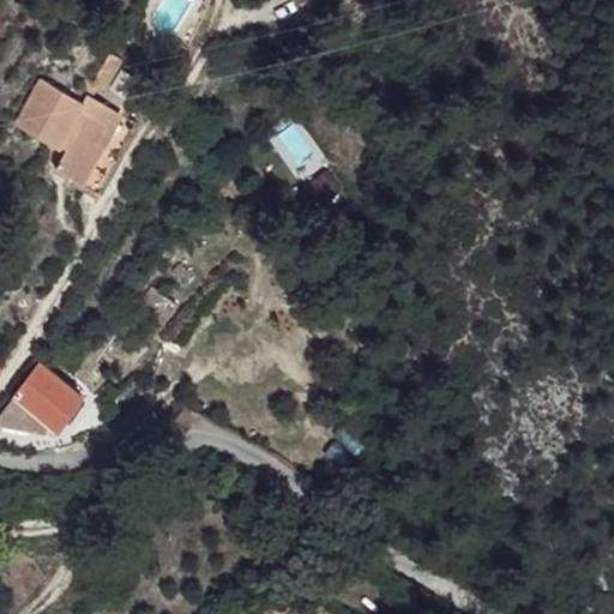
[(84,103),(89,95),(92,97),(98,85),(106,90),(124,60),(112,53),(94,82),(88,83),(80,86),(73,97),(84,103)]
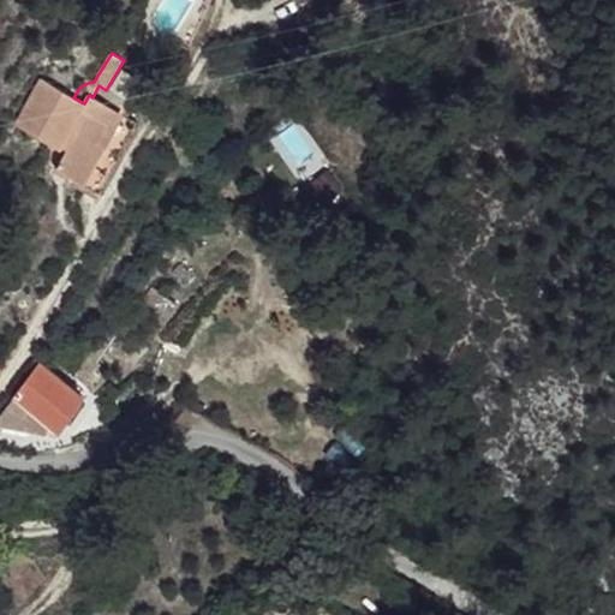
[(57,171),(100,195),(121,156),(119,155),(137,123),(93,97),(89,95),(84,103),(73,97),(42,79),(16,126),(59,149),(60,145),(69,150),(57,171)]
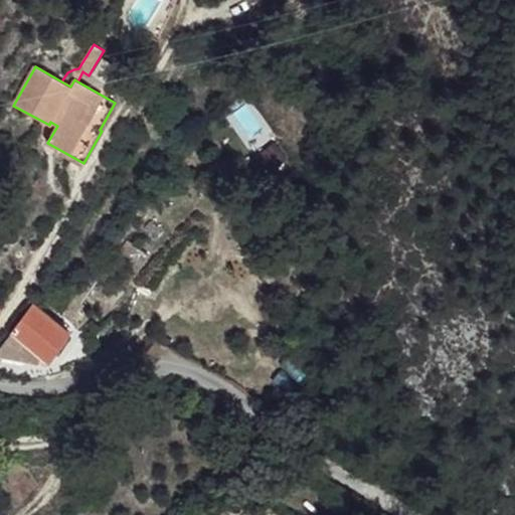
[(276,144),(254,159),(267,175),(288,160),(276,144)]
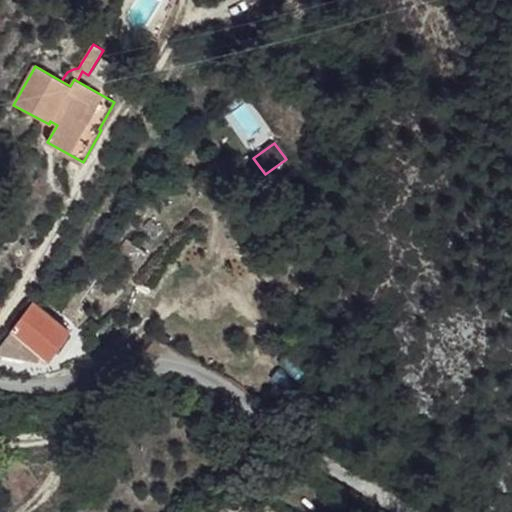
[(127,239),(112,260),(133,274),(148,254),(127,239)]
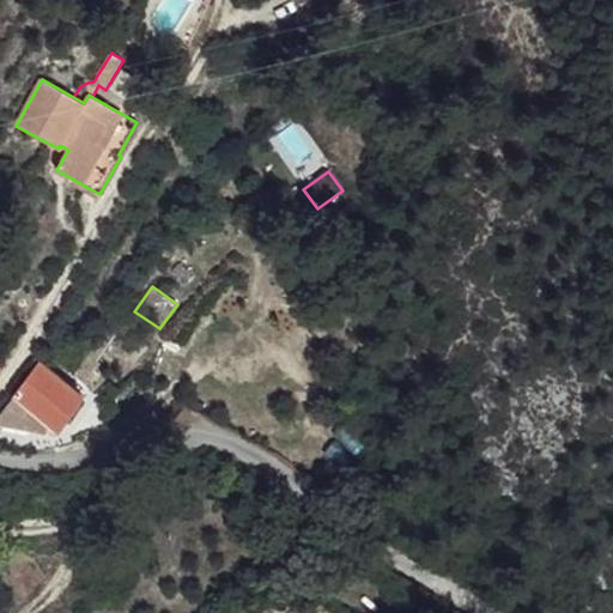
[(84,396),(40,362),(13,395),(0,413),(0,422),(0,423),(47,431),(50,423),(59,429),(84,396)]
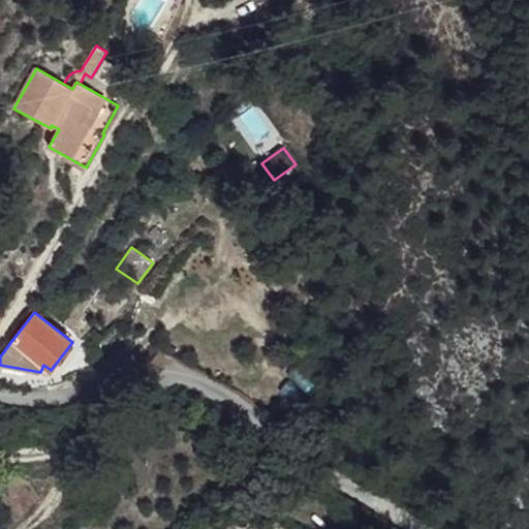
All buildings are outlined.
